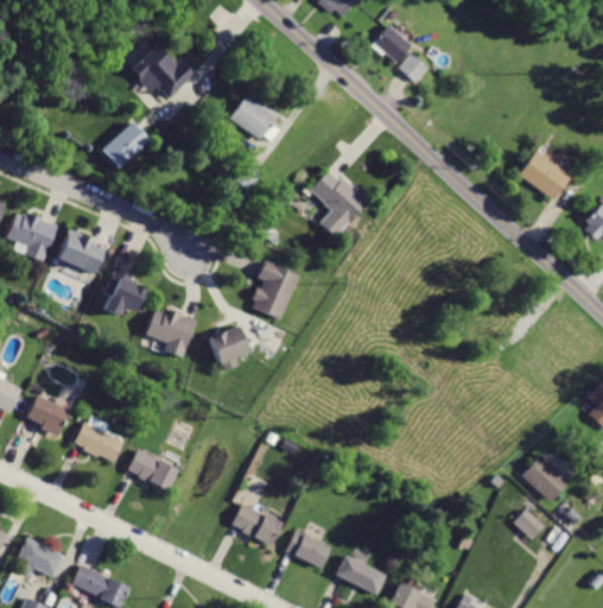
[(317,0),(315,4),(331,17),(335,12),(341,17),(354,0),(317,0)]
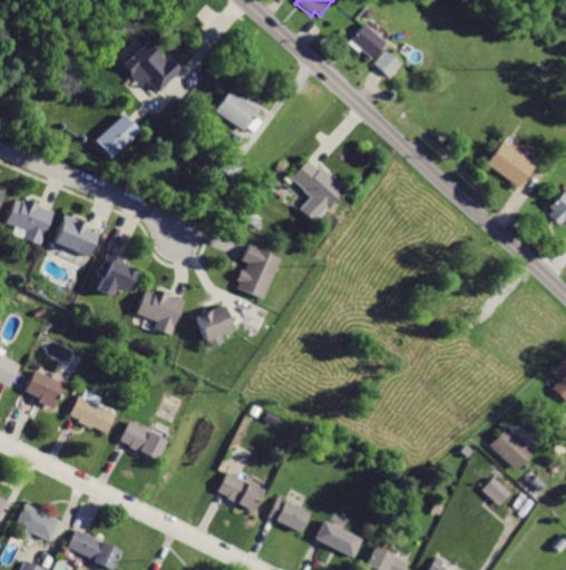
[(362,25),(347,43),(358,52),(359,50),(371,60),(384,43),(362,25)]
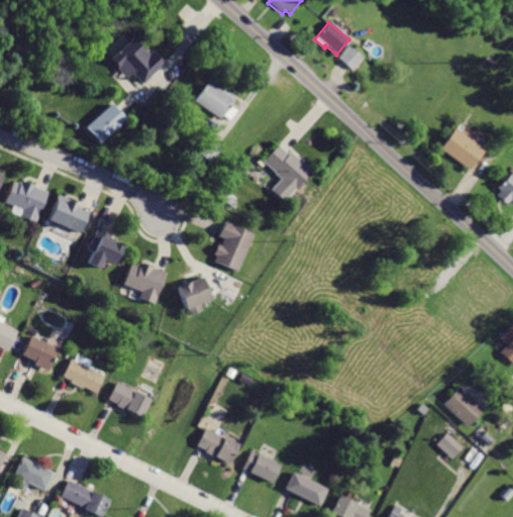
[(133,37),(112,59),(129,77),(133,73),(146,86),(167,65),(152,50),(149,53),(133,37)]
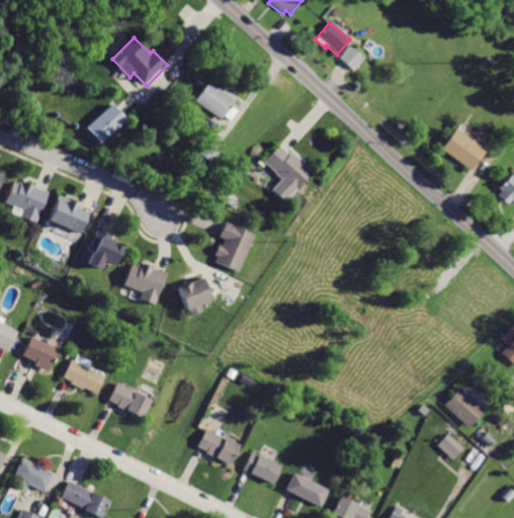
[(351,46),(340,59),(354,71),(365,58),(351,46)]
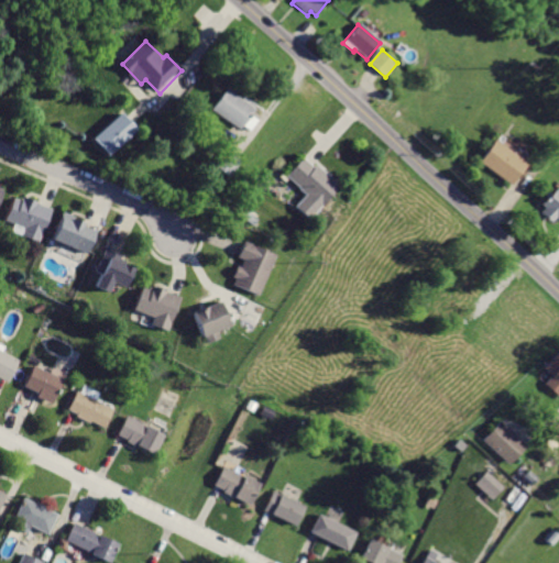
[(228,90),(212,110),(238,130),(256,106),(243,96),(240,100),(228,90)]
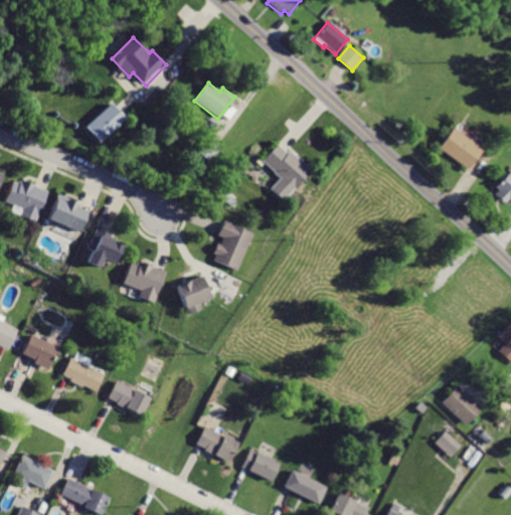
[(111,103),(88,126),(104,143),(128,120),(120,112),(111,103)]
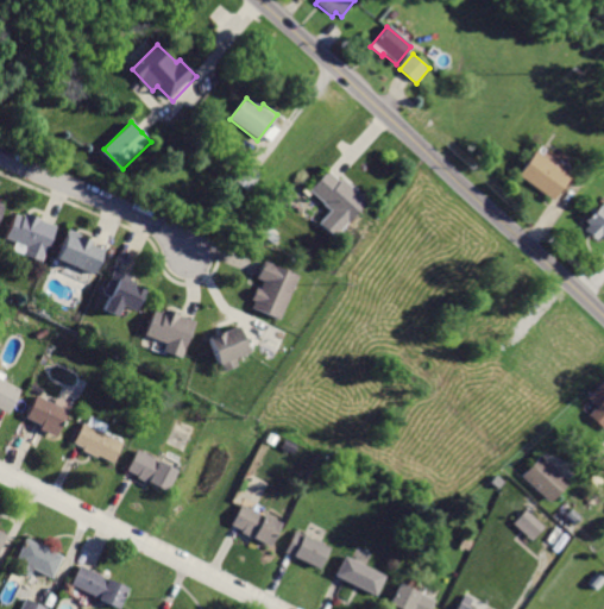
[(536,152),(521,175),(558,200),(573,177),(536,152)]
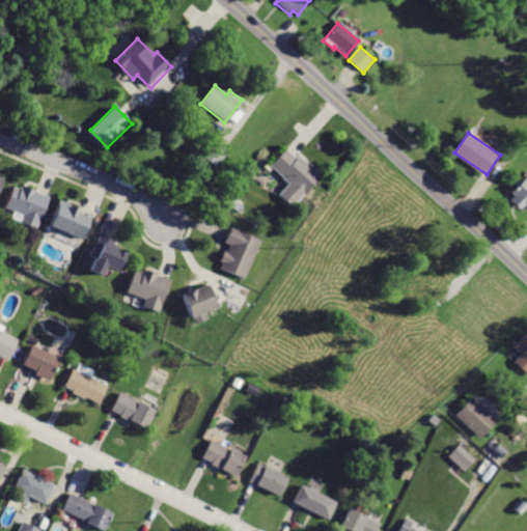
[(288,150),(272,169),(288,184),(279,195),(294,208),(322,175),(300,157),(298,159),(293,155),(288,150)]
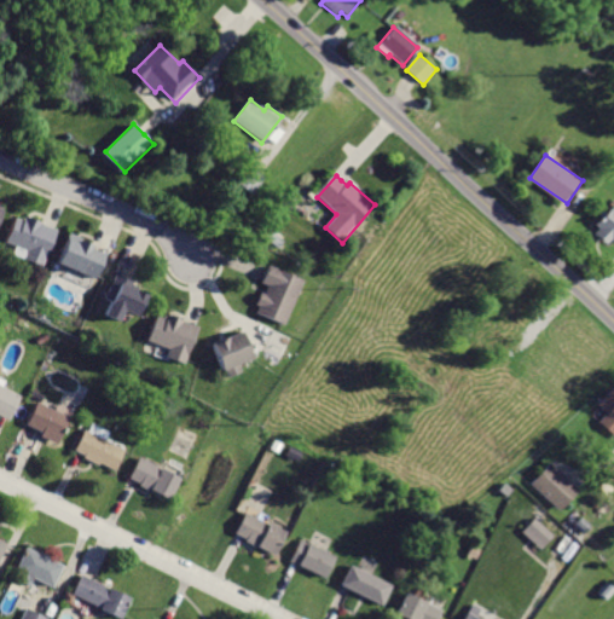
[(613,206),(596,223),(600,226),(594,231),(604,242),(609,238),(613,241),(613,206)]
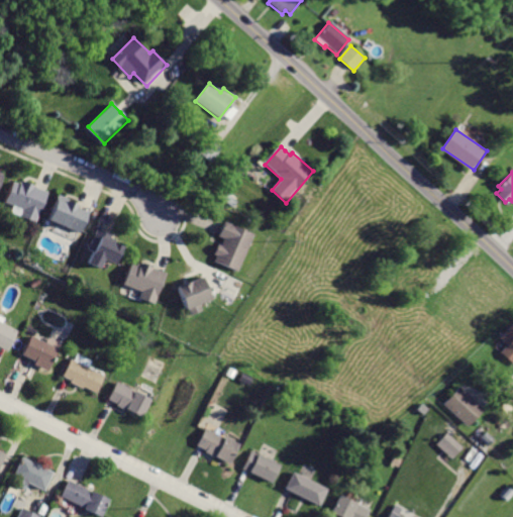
[(15,183),(8,201),(28,209),(25,216),(38,221),(48,193),(23,184),(22,185),(15,183)]
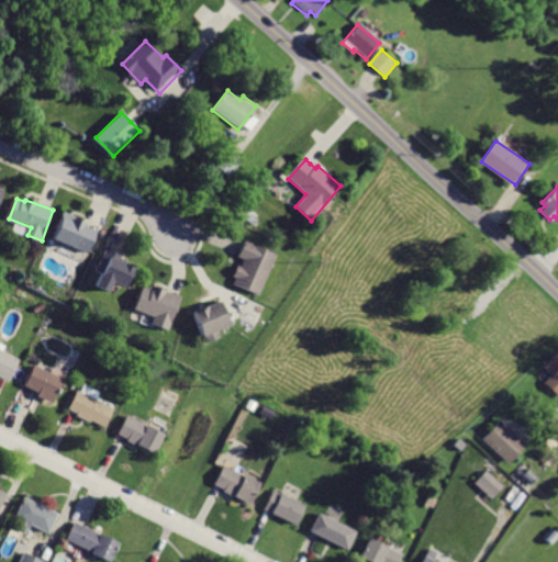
[(64,213),(54,240),(89,254),(98,232),(80,225),(82,220),(64,213)]
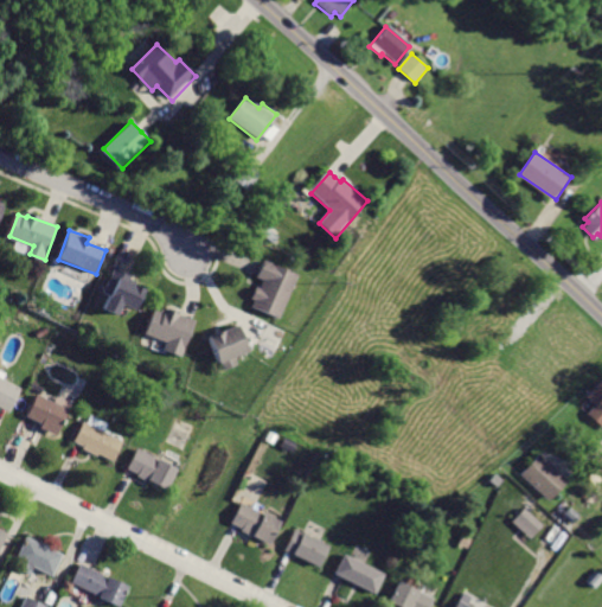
[(262,260),(255,276),(263,280),(261,286),(256,283),(250,296),(256,299),(253,306),(280,318),(298,276),(262,260)]
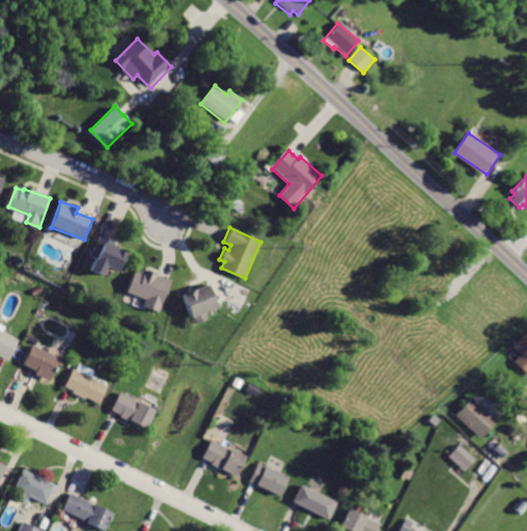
[(101,234),(89,258),(94,260),(88,272),(102,277),(106,267),(119,272),(128,254),(114,248),(117,242),(101,234)]
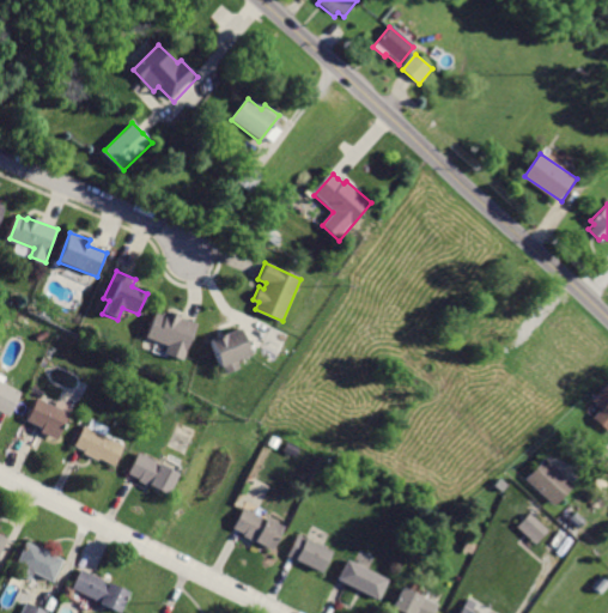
[(157,315),(147,340),(168,347),(165,356),(184,363),(199,325),(166,313),(165,317),(157,315)]
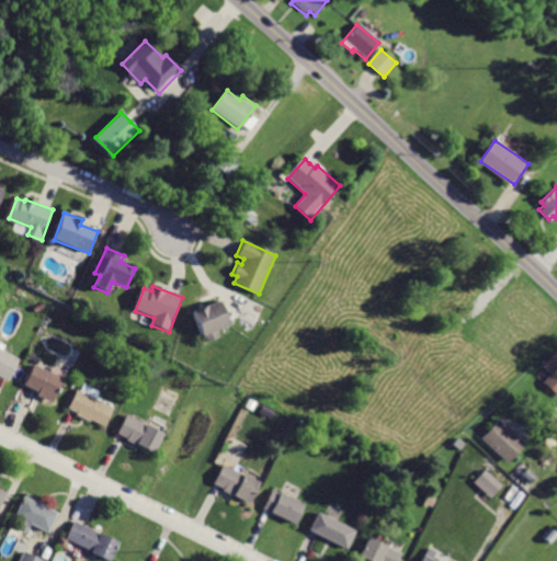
[(223,301),(191,313),(200,338),(203,336),(205,342),(218,336),(216,331),(231,324),(223,301)]
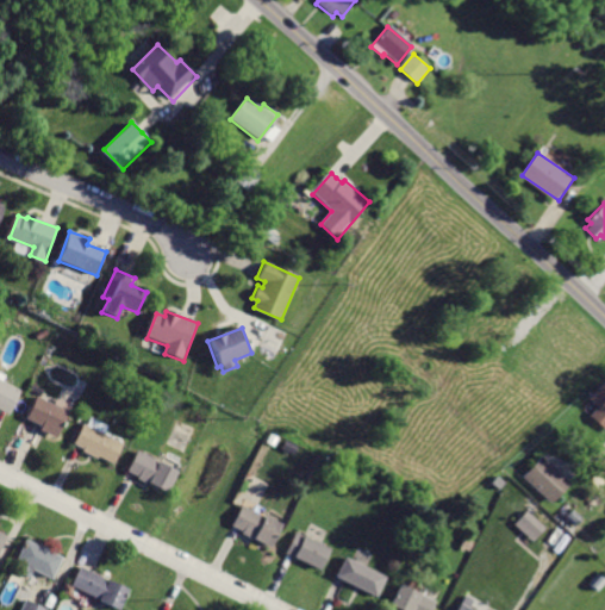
[(0,379),(0,408),(10,414),(22,391),(0,379)]
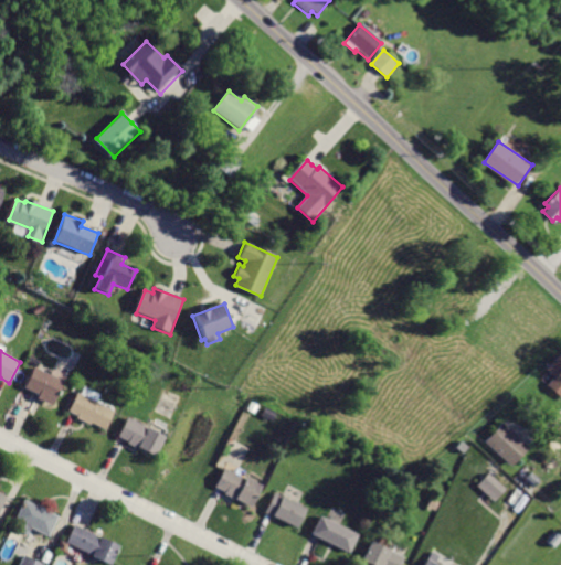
[(560,352),(547,368),(556,376),(548,385),(560,397),(560,352)]
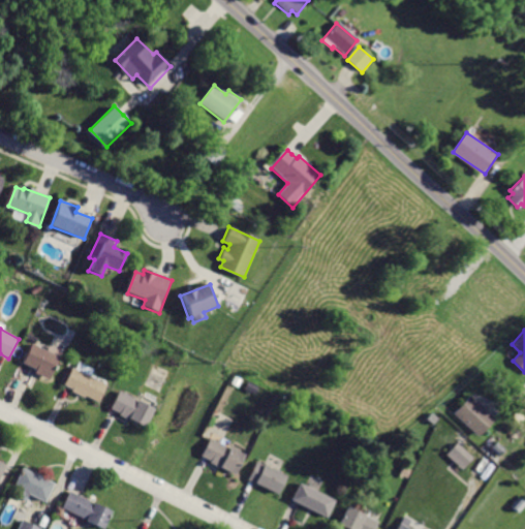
[(34,342),(25,363),(38,369),(36,372),(52,379),(63,355),(34,342)]
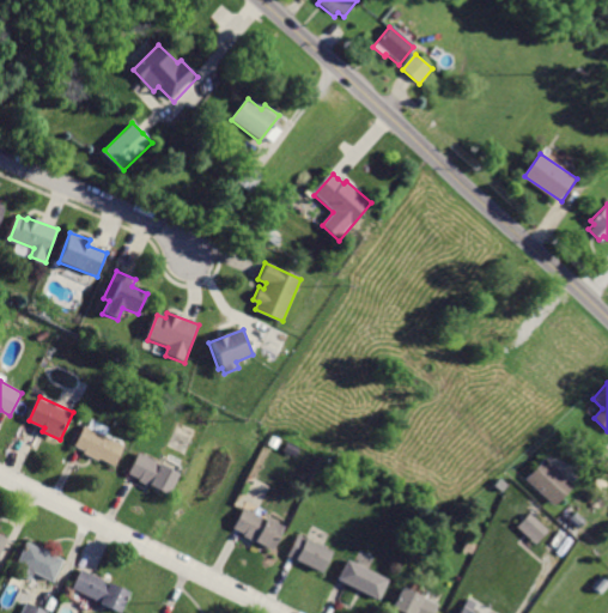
[(89,425),(78,447),(86,450),(84,454),(99,461),(102,456),(116,463),(127,444),(89,425)]
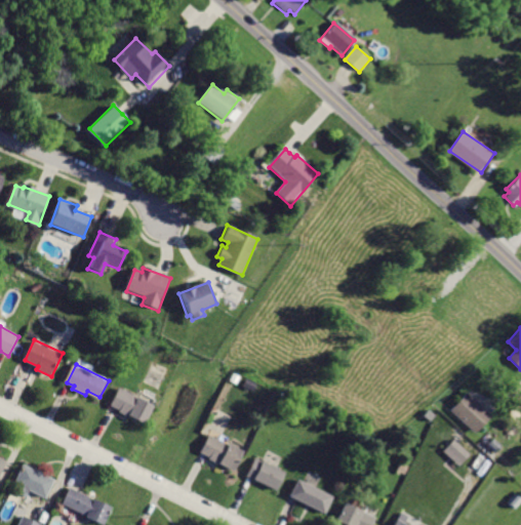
[(122,388),(115,403),(124,407),(122,411),(146,422),(155,403),(122,388)]
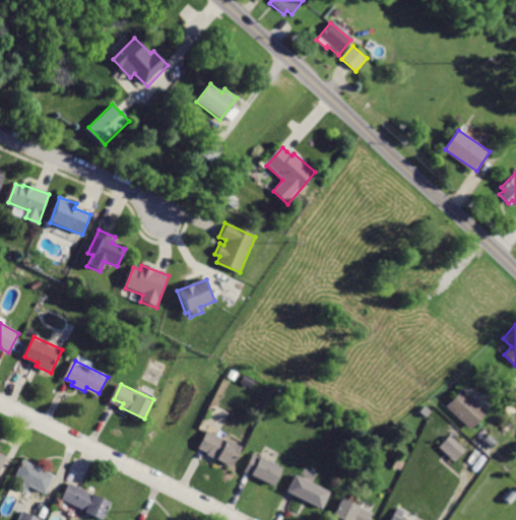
[(464,389),(448,406),(471,429),(488,411),(479,404),(464,389)]
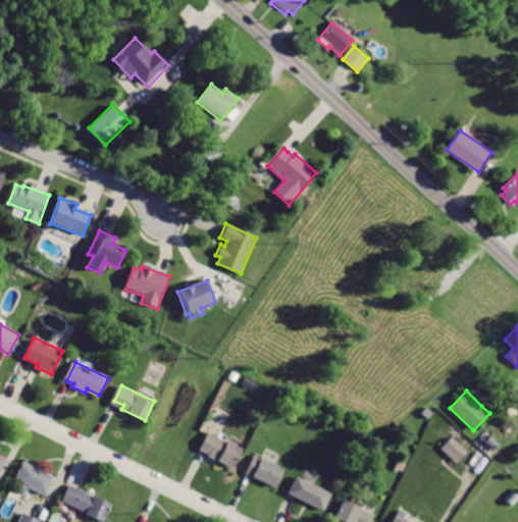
[(426,407),(421,413),(428,419),(433,413),(426,407)]
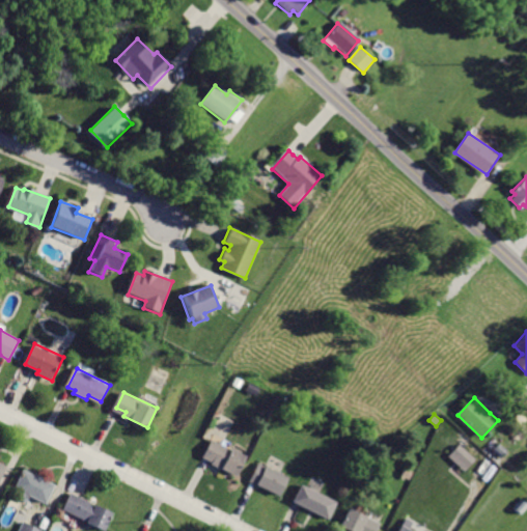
[(213,438),(202,458),(222,469),(223,467),(239,474),(248,455),(213,438)]
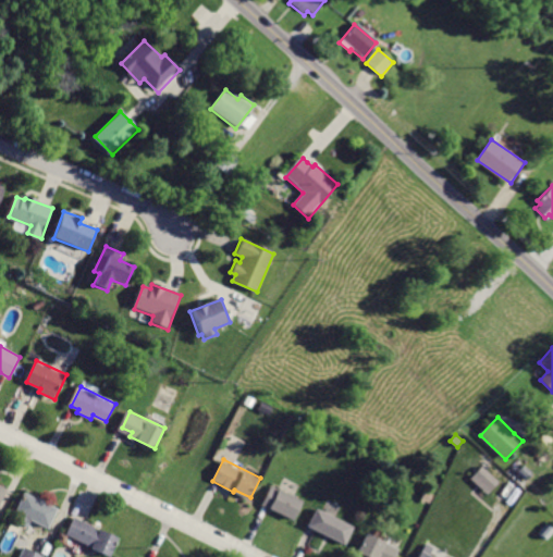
[(471,477),(489,494),(500,482),(483,466),(471,477)]
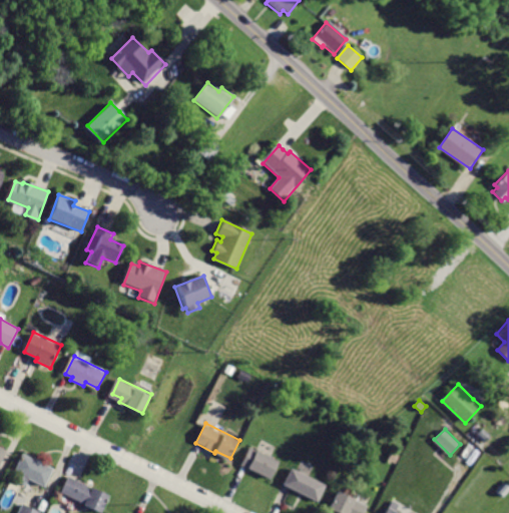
[(0,466),(8,451),(0,447),(0,466)]
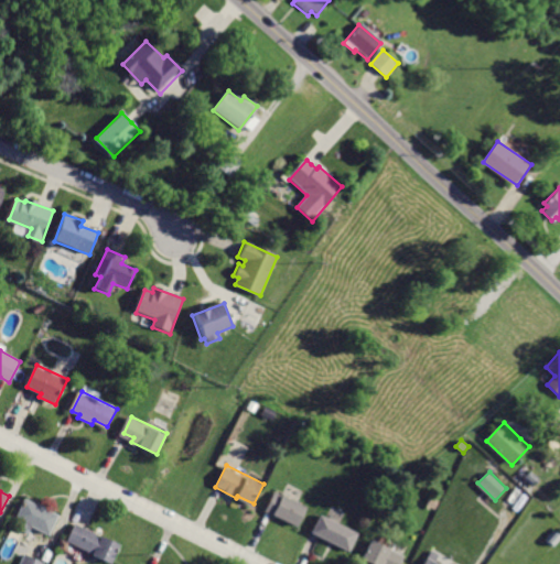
[(276,491),(266,511),(299,528),(310,508),(276,491)]
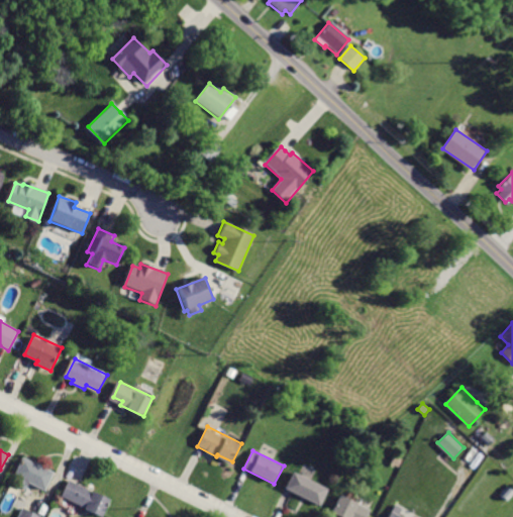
[(23,457),(14,478),(44,492),(55,473),(42,467),(43,464),(34,459),(33,461),(23,457)]
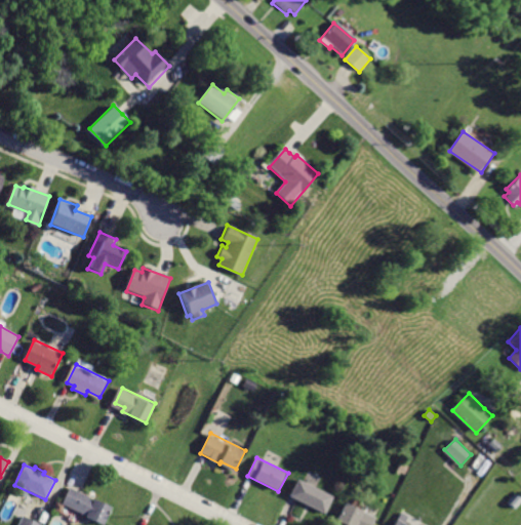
[(298,478),(289,496),(325,514),(334,496),(298,478)]
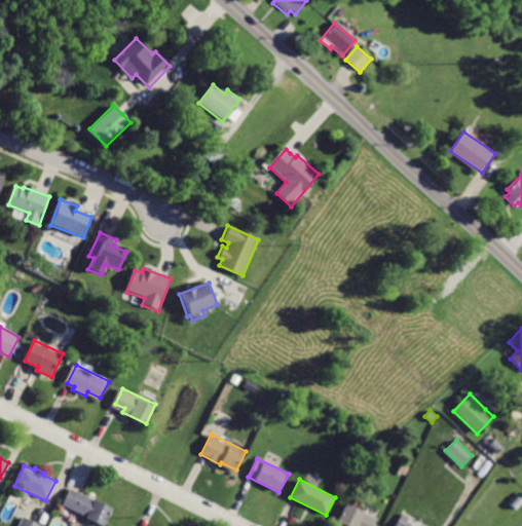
[(73,488),(65,505),(104,525),(112,508),(73,488)]
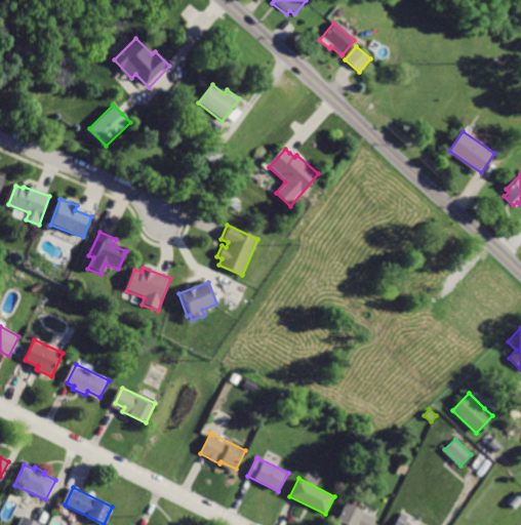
[(346,502),(337,521),(346,524),(373,524),(377,518),(346,502)]
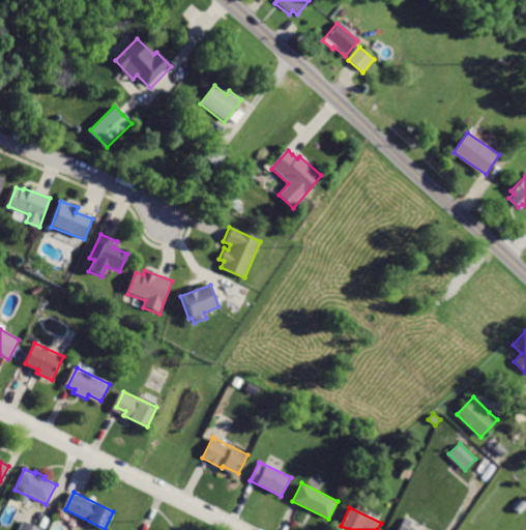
[(25,521),(20,529),(42,529),(44,529),(25,521)]
